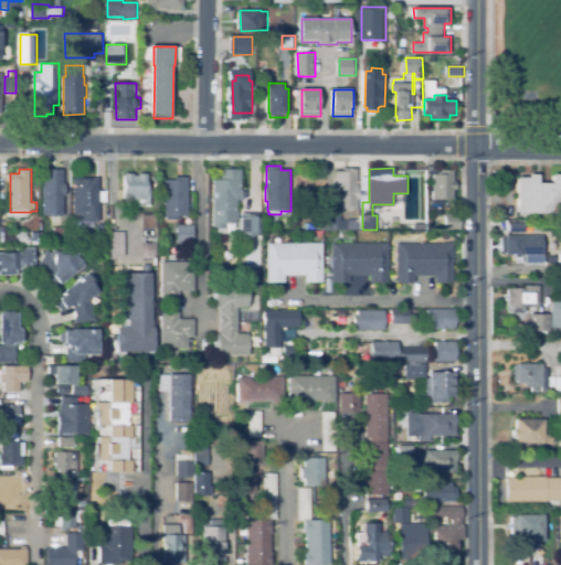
[(243,177),(243,190),(244,190),(244,200),(242,200),(239,200),(239,211),(240,211),(240,219),(239,219),(239,223),(229,223),(229,228),(226,228),(214,228),(214,221),(215,180),(222,180),(222,169),(243,169),(243,177)]
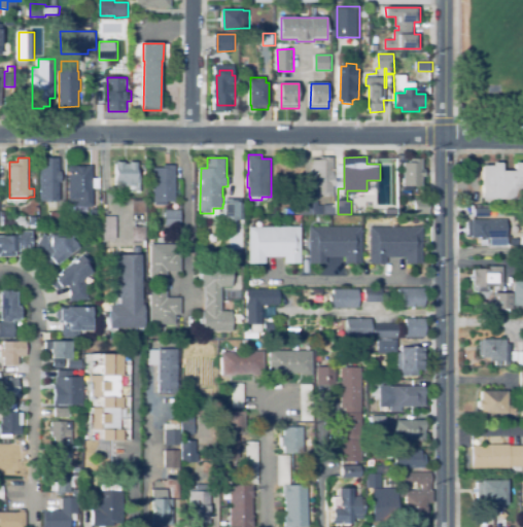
[(314,194),(314,177),(313,177),(313,168),(314,168),(314,160),(323,160),(323,157),(335,157),(336,174),(337,174),(337,186),(336,186),(336,196),(320,197),(320,194),(314,194)]
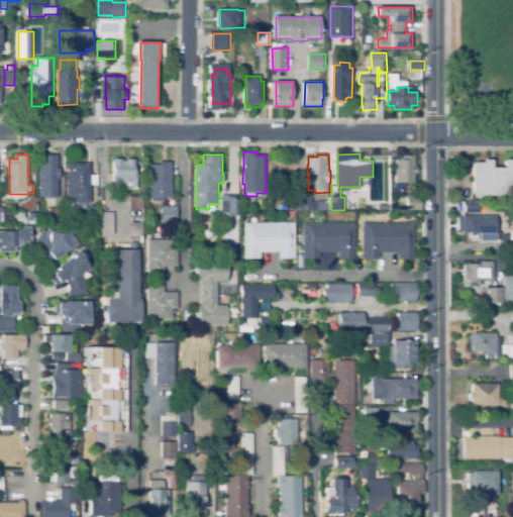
[(41,198),(41,156),(60,156),(60,169),(62,169),(62,179),(60,180),(61,198),(41,198)]
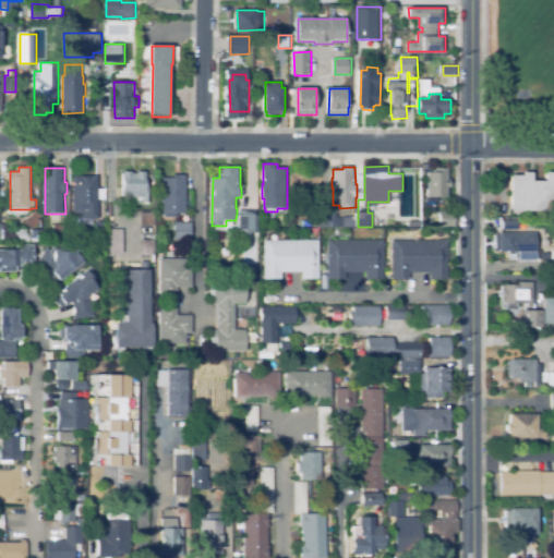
[(429,186),(429,172),(436,172),(436,168),(449,168),(449,179),(453,179),(453,187),(449,187),(449,197),(429,197),(429,186)]
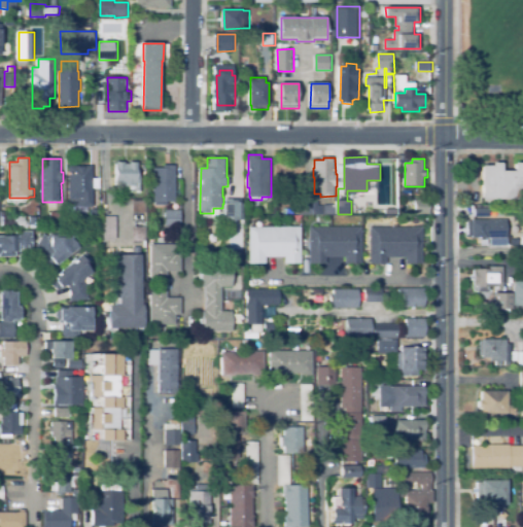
[(142,173),(142,192),(125,192),(125,186),(117,186),(117,181),(117,162),(126,162),(126,164),(131,164),(131,162),(139,162),(139,173),(142,173)]
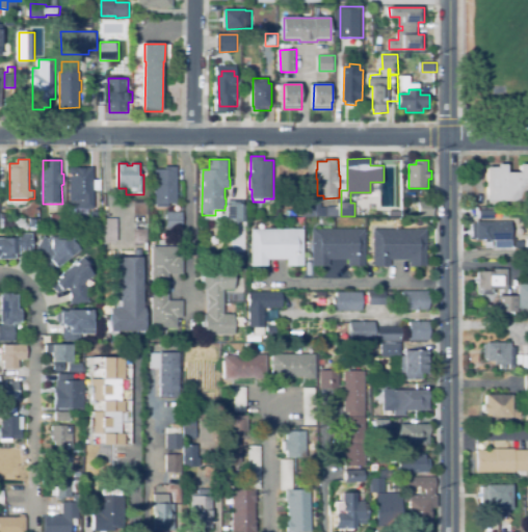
[(527,201),(489,201),(490,167),(500,167),(500,164),(509,164),(509,173),(522,173),(522,164),(527,164),(527,201)]
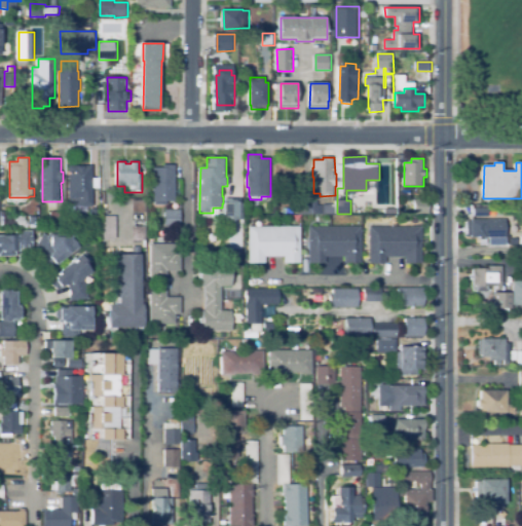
[(177,164),(177,201),(154,201),(155,167),(164,167),(164,164),(177,164)]
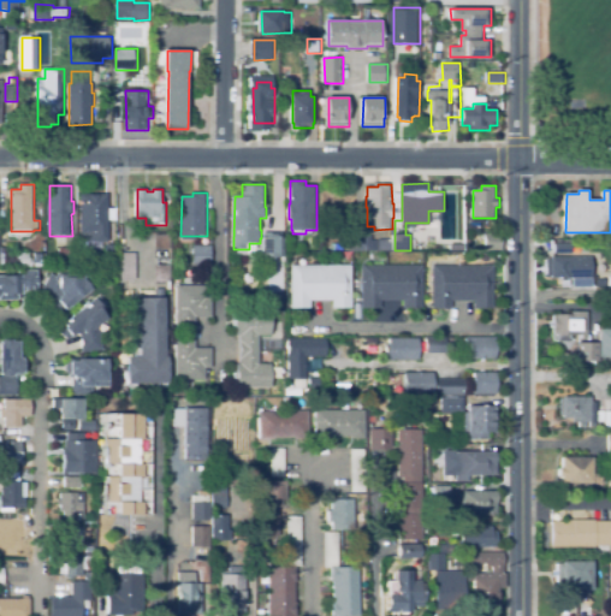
[(110,194),(111,242),(83,242),(83,194),(110,194)]
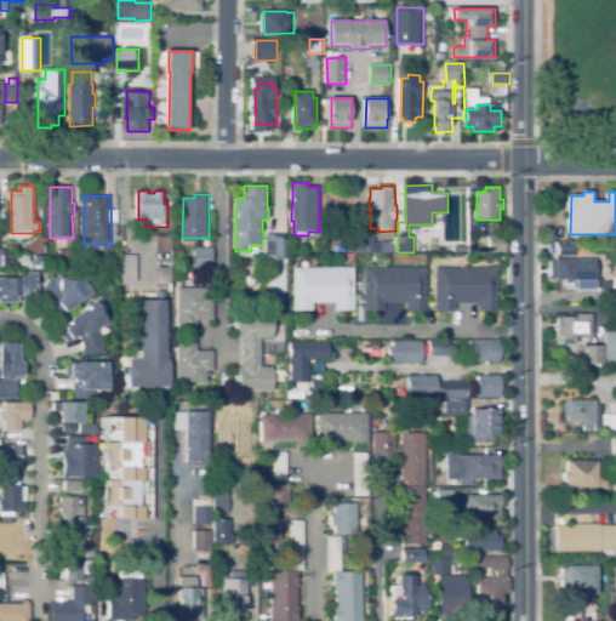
[(273,224),(290,224),(290,239),(273,239),(273,224)]
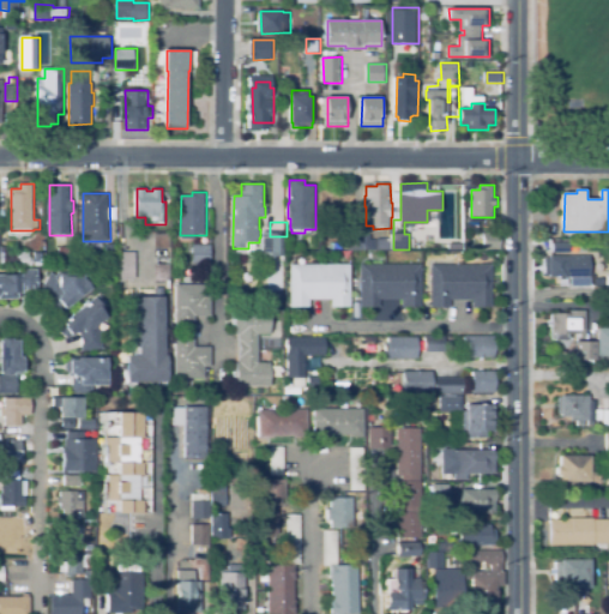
[(338,238),(325,236),(326,223),(339,224),(338,238)]
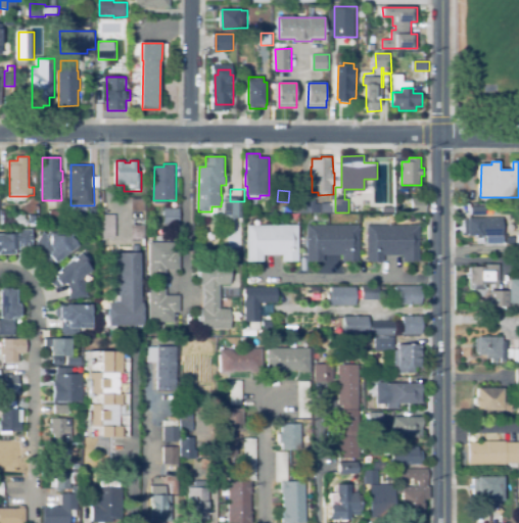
[(428,212),(414,212),(414,198),(428,198),(428,212)]
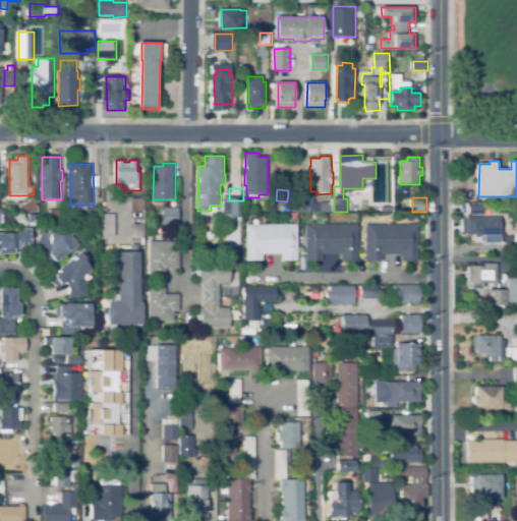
[(0,198),(2,198),(1,209),(12,210),(12,213),(18,214),(18,211),(25,211),(25,214),(26,214),(26,218),(30,218),(30,226),(0,225),(0,198)]
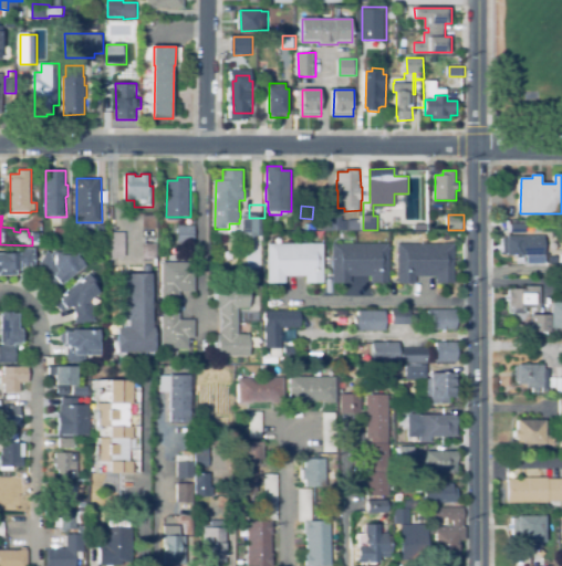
[(158,216),(158,259),(145,259),(144,216),(158,216)]
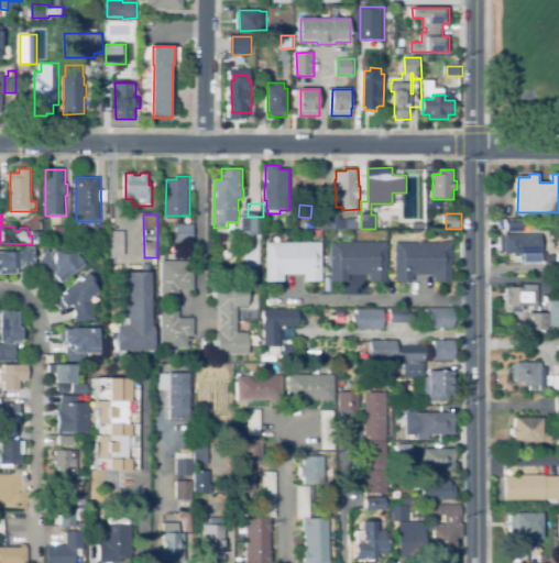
[(348,219),(360,219),(360,229),(321,230),(321,227),(318,227),(317,221),(320,221),(320,216),(342,216),(342,220),(348,220),(348,219)]
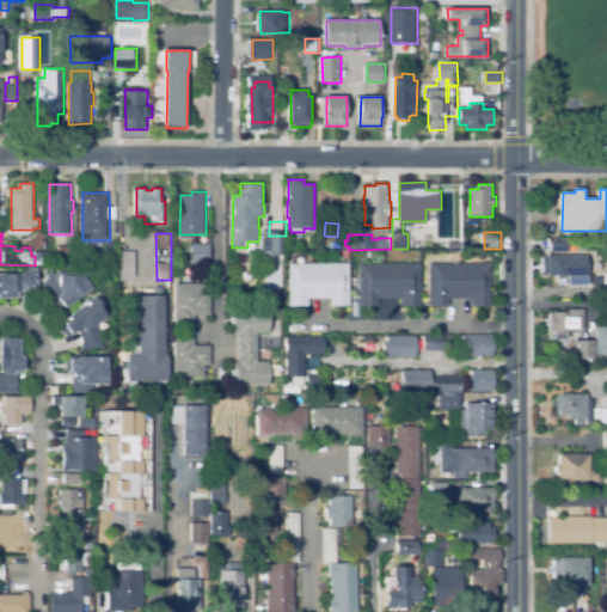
[(284,255),(262,255),(262,238),(281,238),(281,242),(284,242),(284,255)]
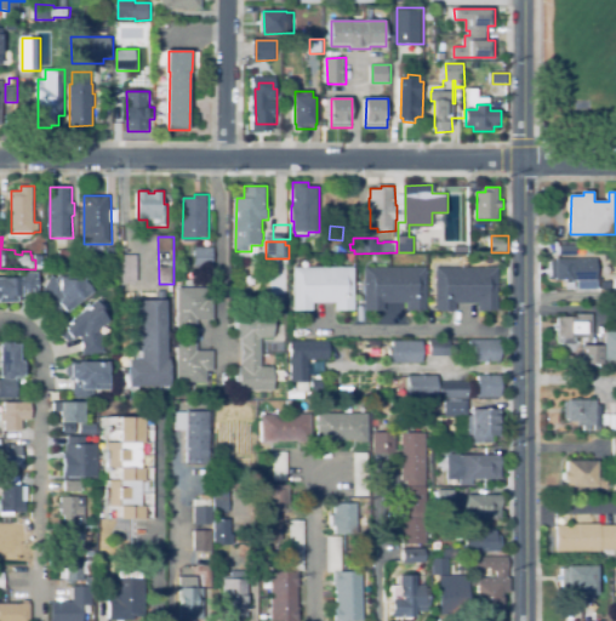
[(580,255),(563,256),(563,245),(580,245),(580,255)]
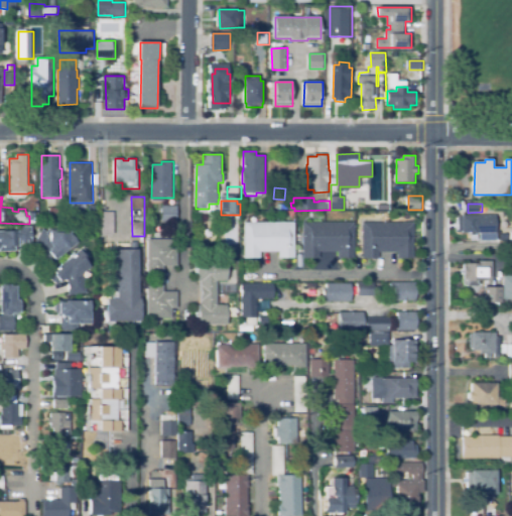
[(163,206),(179,206),(178,222),(163,222),(163,206)]
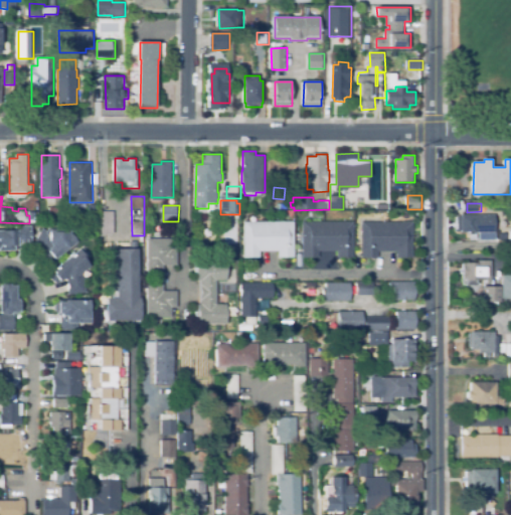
[(65,207),(65,221),(51,221),(51,207),(65,207)]
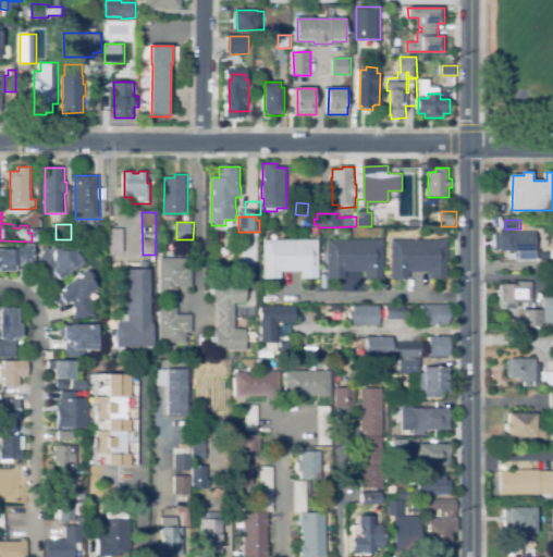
[(111,255),(111,229),(125,229),(125,255),(111,255)]
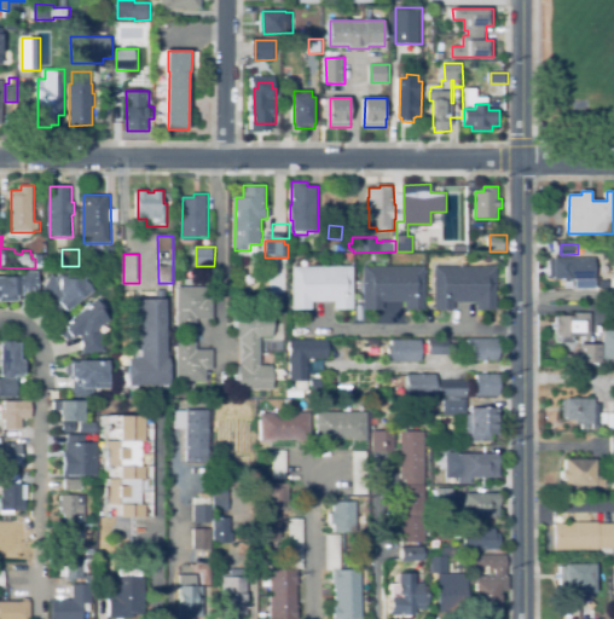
[(557,259),(597,258),(597,278),(557,279),(557,277),(552,277),(552,260),(557,260),(557,259)]
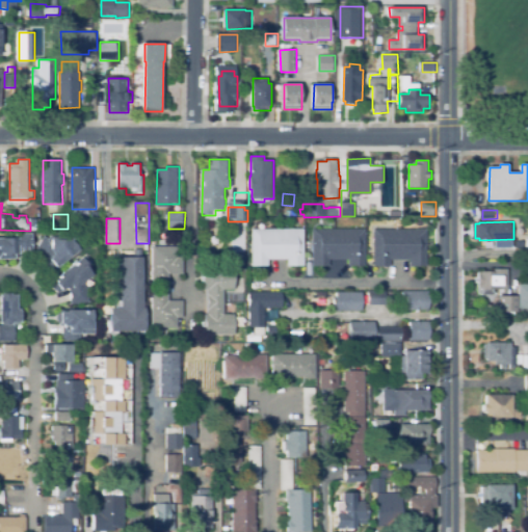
[(254,229),(306,229),(306,266),(289,266),(289,260),(270,260),(270,266),(254,266),(254,229)]
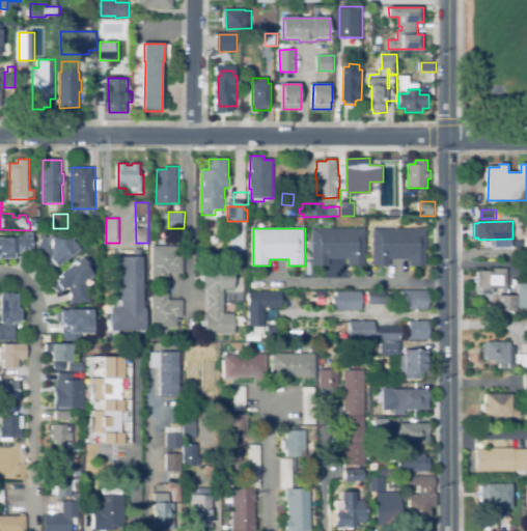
[(331,261),(331,266),(314,266),(313,229),(321,229),(366,228),(366,262),(366,266),(365,266),(350,266),(350,259),(331,259),(331,261)]
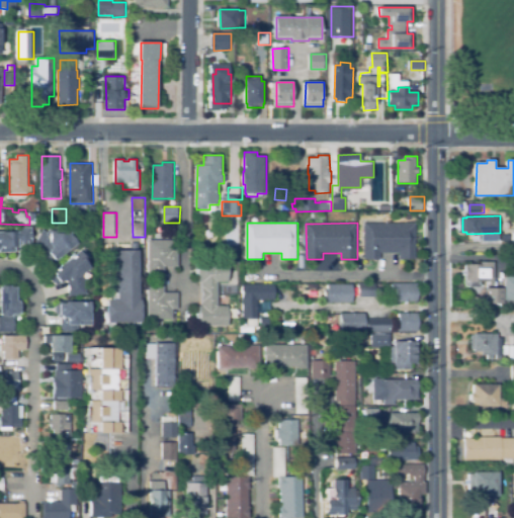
[(399,224),(408,224),(408,223),(417,223),(417,240),(417,259),(401,259),(401,253),(399,253),(381,253),(381,260),(365,260),(365,224),(392,224),(399,224)]
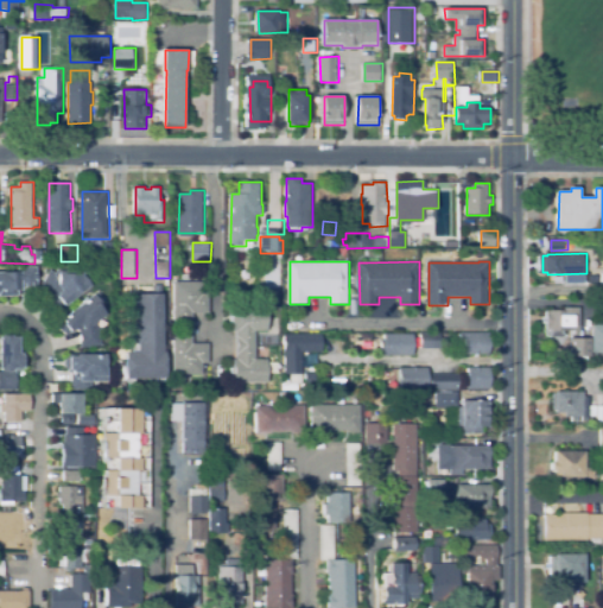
[(0,272),(21,272),(21,267),(38,266),(39,286),(27,286),(27,289),(21,289),(21,296),(1,296),(0,292),(0,272)]
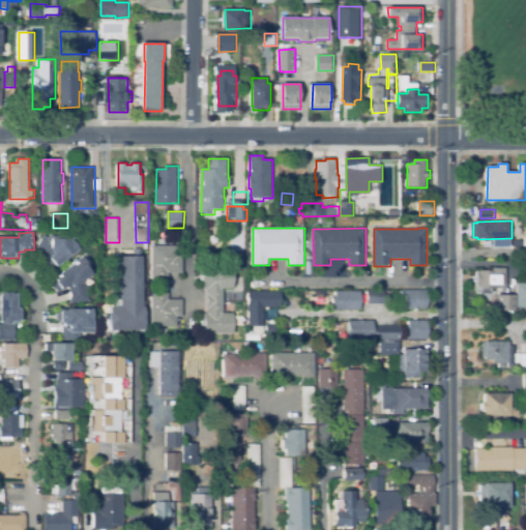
[(75,236),(83,246),(77,252),(71,256),(70,255),(61,263),(61,264),(53,270),(47,262),(51,259),(36,251),(45,235),(52,239),(52,237),(66,237),(66,236),(75,236)]
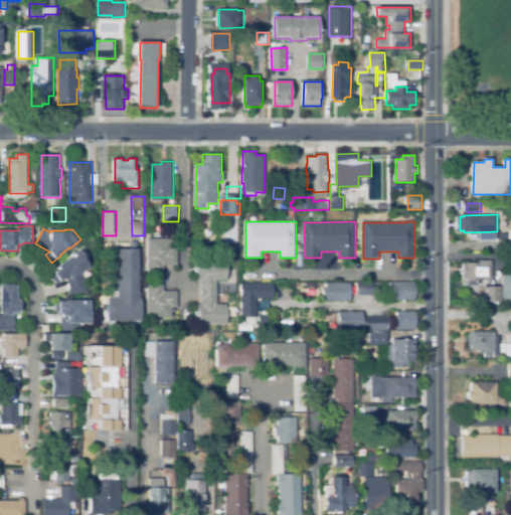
[(148,238),(173,239),(173,248),(179,248),(178,266),(165,266),(165,274),(148,274),(148,238)]
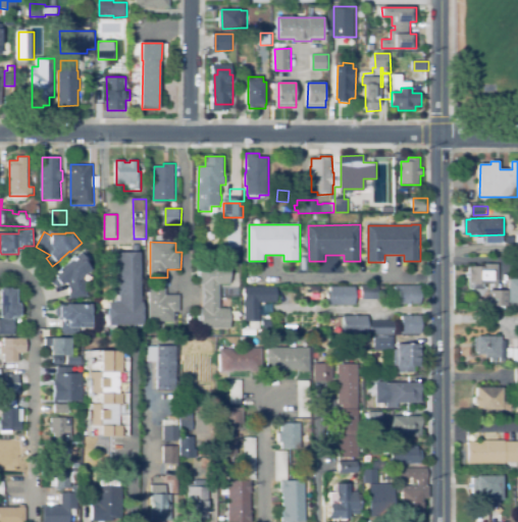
[(141,245),(142,302),(144,302),(145,324),(109,325),(109,302),(119,302),(118,252),(132,252),(132,245),(141,245)]
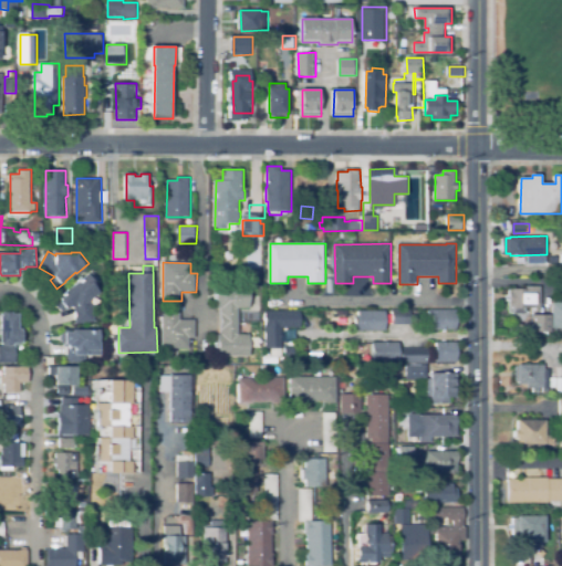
[(59,296),(87,273),(97,285),(95,287),(100,292),(92,299),(93,304),(94,304),(96,322),(77,323),(75,308),(74,306),(70,310),(69,308),(63,312),(61,308),(60,308),(54,302),(60,297),(59,296)]
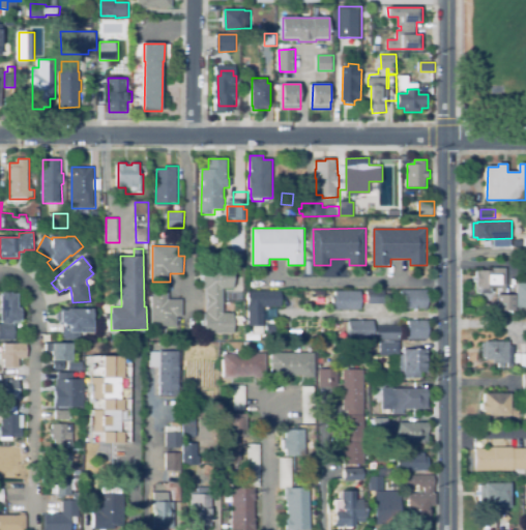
[(205,268),(235,268),(236,287),(226,287),(226,313),(235,313),(235,333),(205,333),(205,313),(207,313),(207,289),(205,289),(205,268)]
